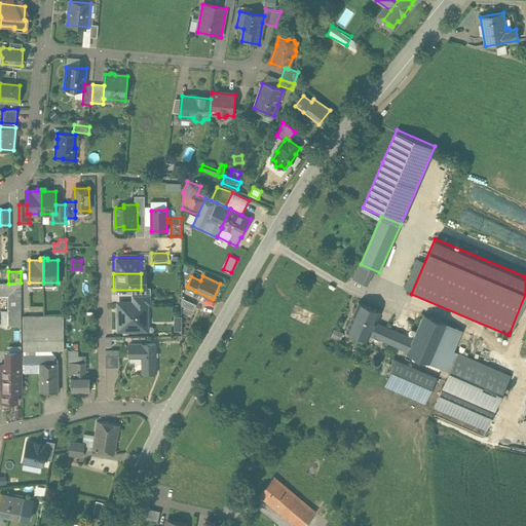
[(8,284),(0,283),(0,296),(7,296),(8,326),(22,325),(21,296),(21,283),(8,284)]
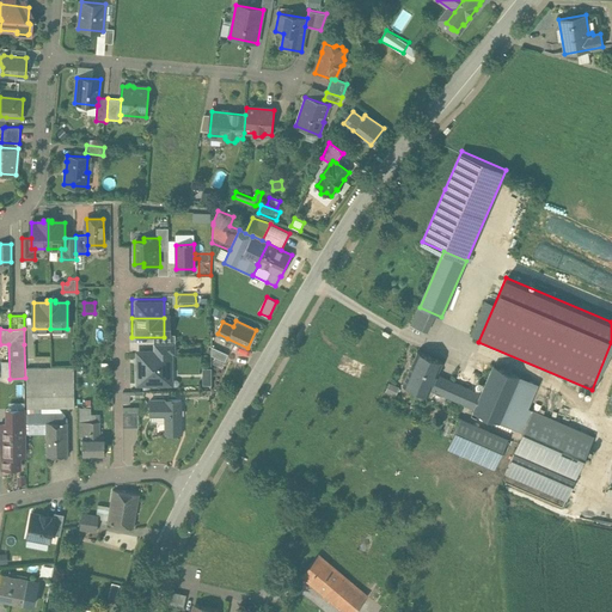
[(228,354),(212,346),(212,355),(225,361),(228,354)]
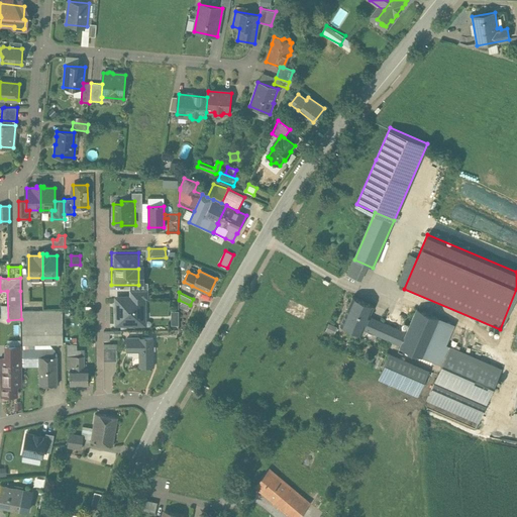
[(115,296),(115,324),(145,324),(145,296),(115,296)]
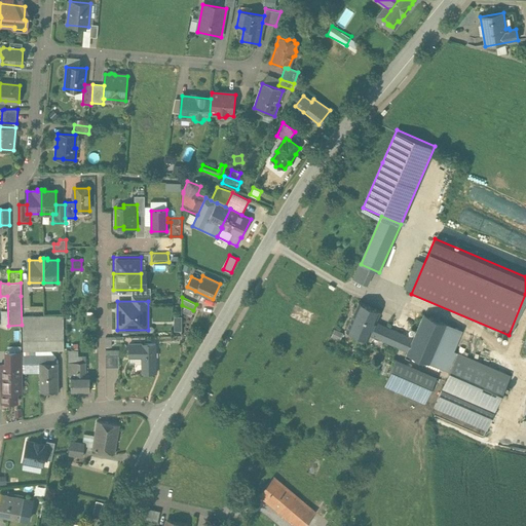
[(380,311),(359,302),(346,331),(368,340),(370,335),(383,341),(389,328),(376,322),(380,311)]
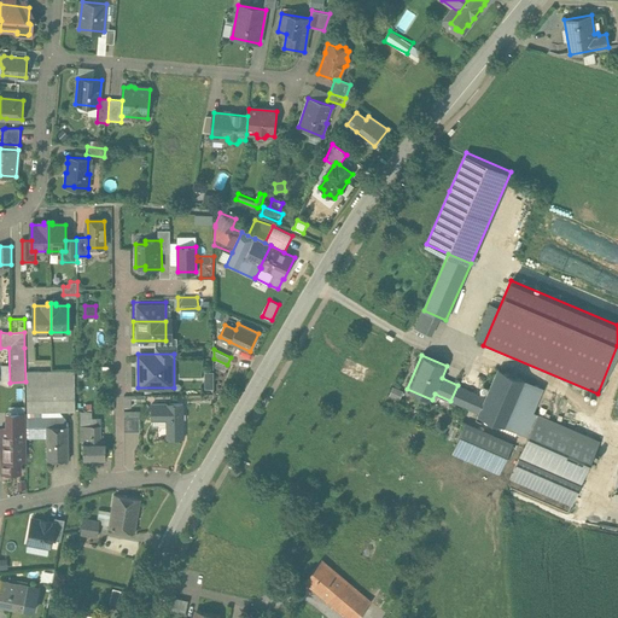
[(538,388),(497,369),(485,397),(479,413),(478,415),(519,432),(538,388)]
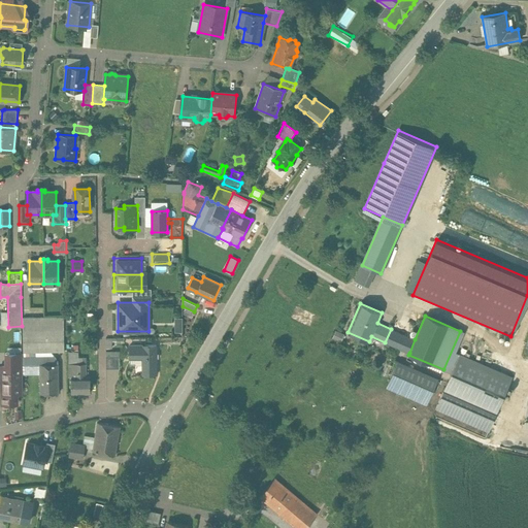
[(64,317),(23,318),(24,356),(37,356),(37,365),(40,365),(40,364),(58,364),(58,360),(51,351),(64,351),(64,343),(64,317)]
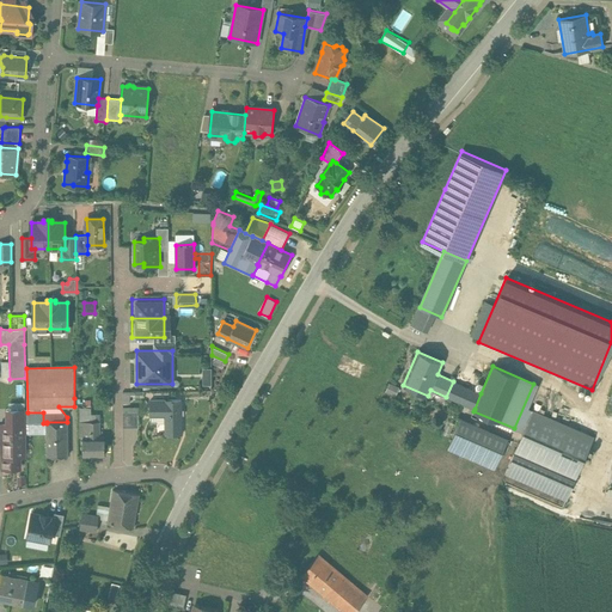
[(481,393),(453,381),(446,397),(475,409),(481,393)]
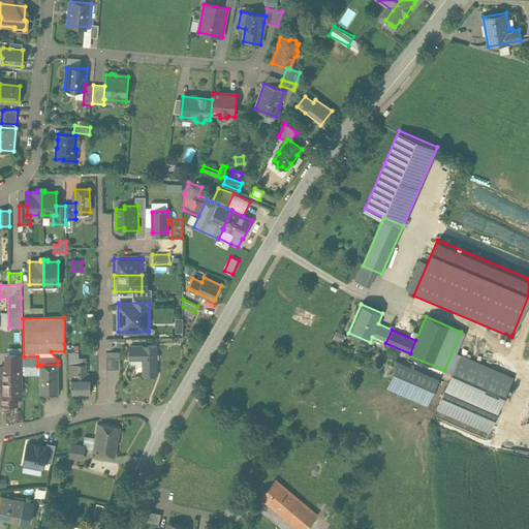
[(21,355),(21,331),(17,331),(17,353),(8,354),(8,356),(21,355)]
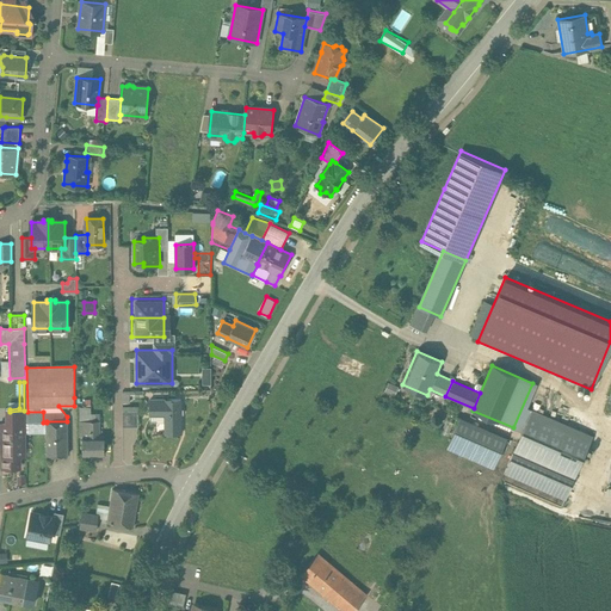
[(388,383),(387,390),(396,393),(397,386),(388,383)]
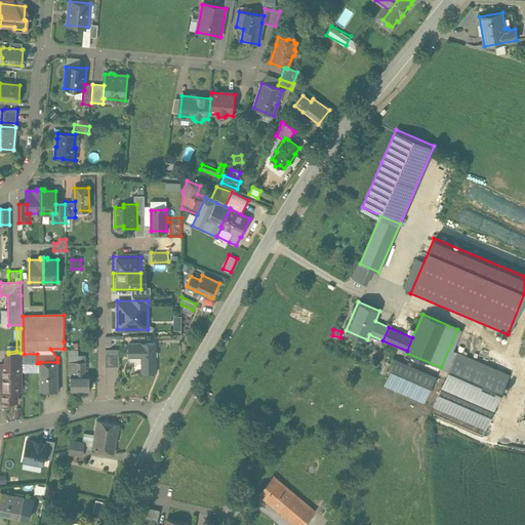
[(156,372),(156,344),(129,344),(129,357),(142,357),(142,372),(156,372)]
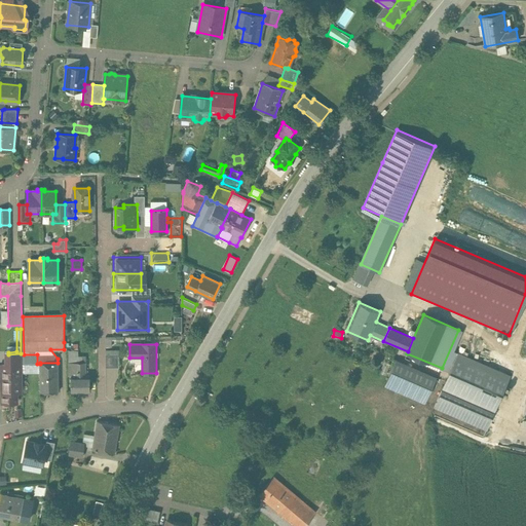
[(511,376),(457,352),(435,406),(488,428),(511,376)]
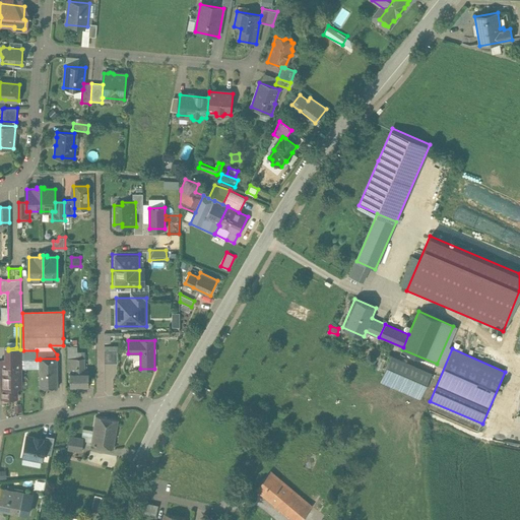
[(8,350),(8,361),(1,361),(2,388),(2,398),(16,398),(16,388),(21,388),(21,361),(21,360),(20,349),(8,350)]
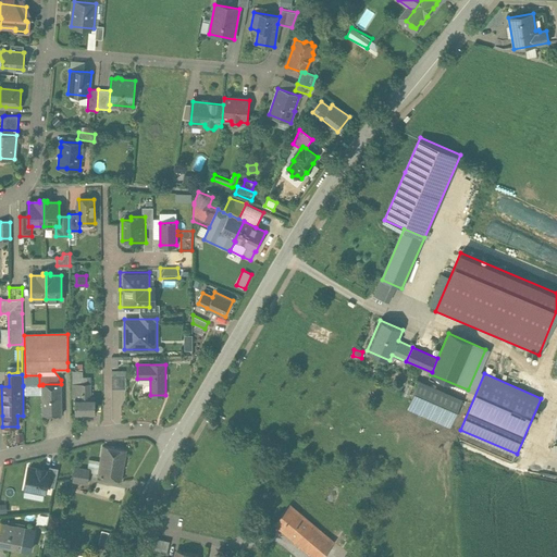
[(25,375),(25,385),(39,385),(39,375),(25,375)]
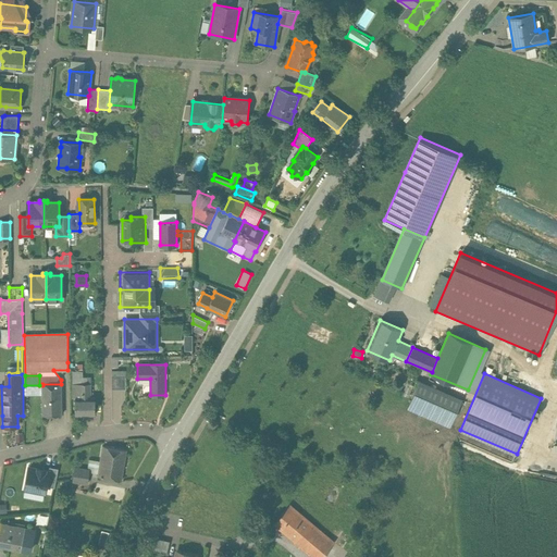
[(126,375),(112,375),(112,388),(126,388),(126,375)]
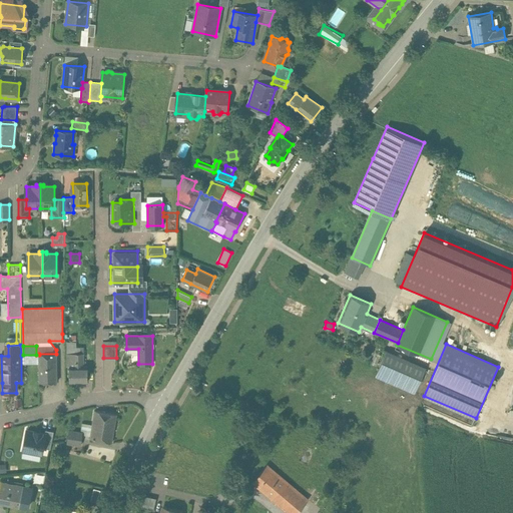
[(74,347),(67,347),(67,366),(69,366),(84,366),(84,365),(84,353),(74,353),(74,347)]
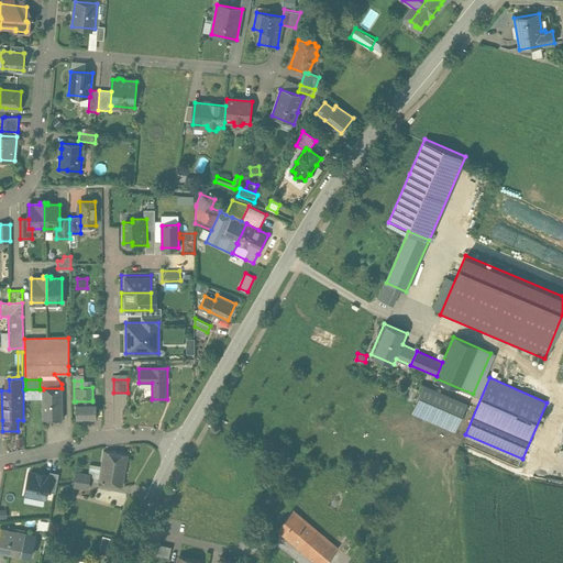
[(466,404),(424,385),(414,411),(455,430),(466,404)]
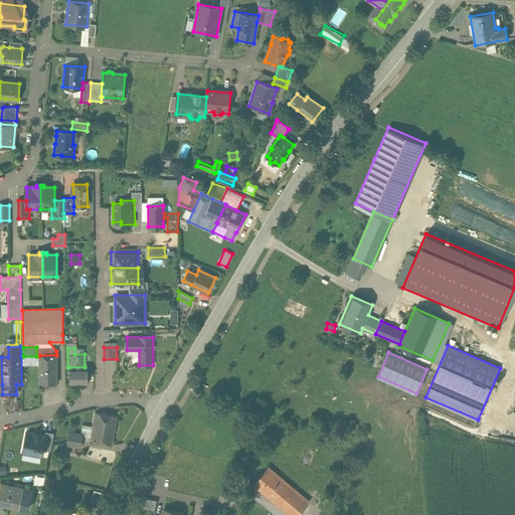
[(56,355),(39,355),(39,356),(39,364),(39,383),(57,383),(56,355)]
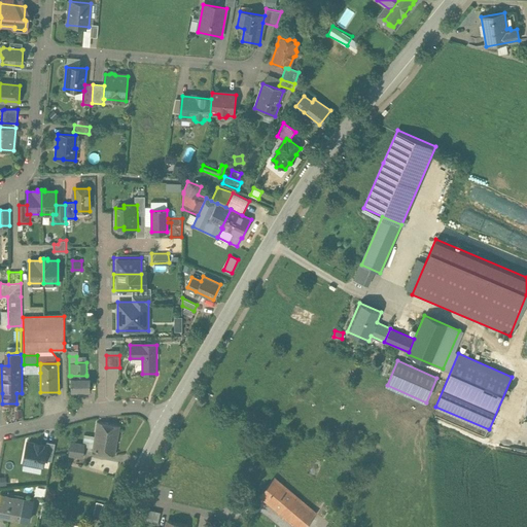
[(37,364),(24,364),(24,374),(40,373),(40,364),(37,364)]
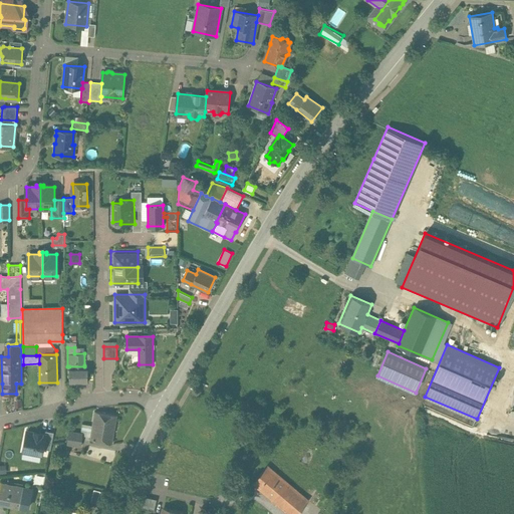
[(84,366),(69,366),(69,382),(88,382),(88,365),(84,365),(84,366)]
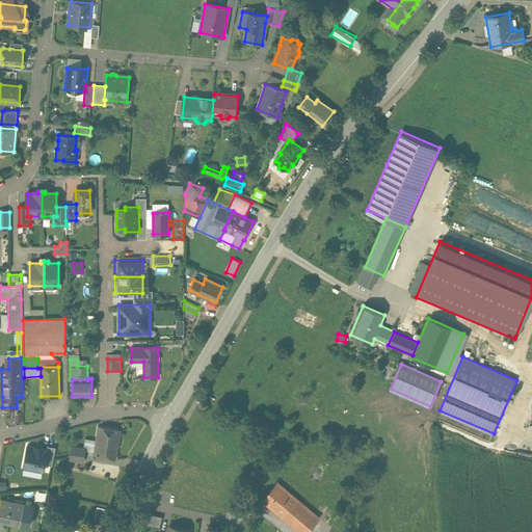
[(122,429),(98,426),(94,455),(116,459),(122,429)]
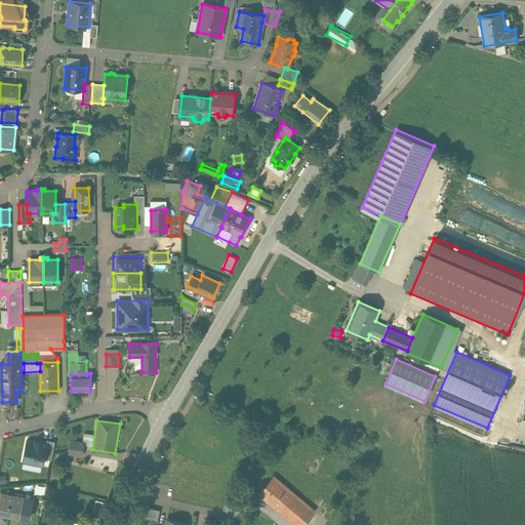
[(36,442),(28,440),(24,460),(42,465),(44,458),(46,444),(43,443),(36,441),(36,442)]
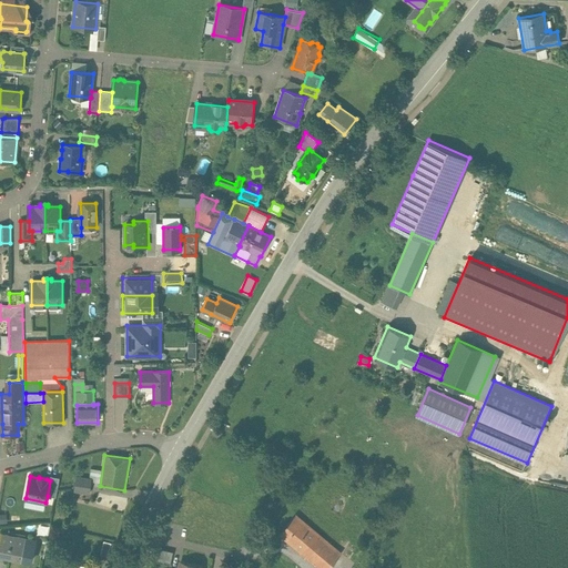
[(60,478),(50,476),(50,480),(48,496),(56,497),(60,478)]
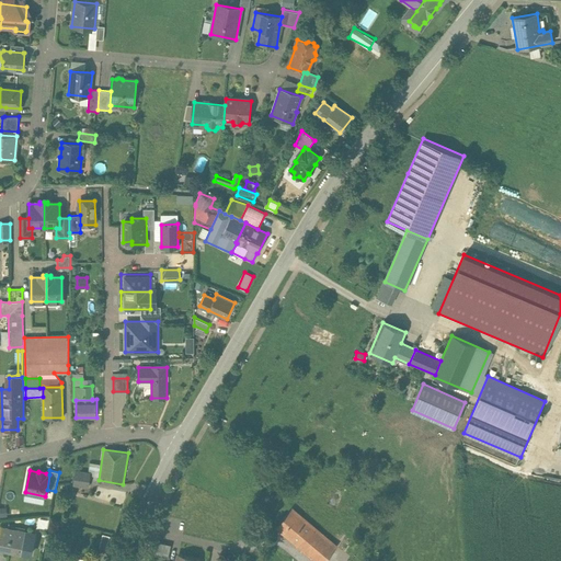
[(90,473),(76,471),(75,484),(88,487),(90,473)]
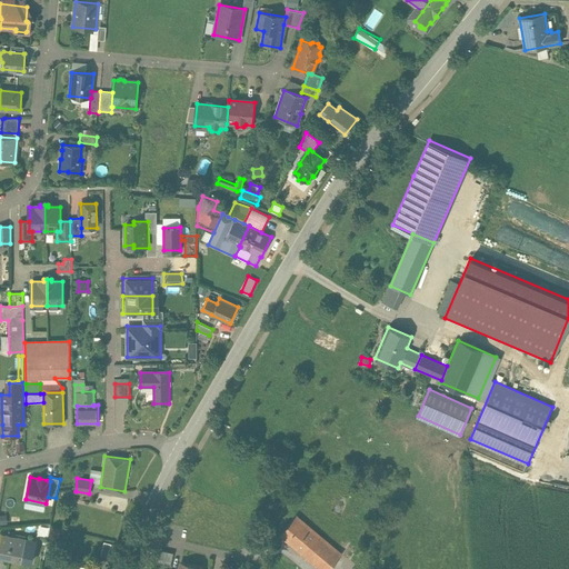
[(327,568),(340,553),(296,516),(280,535),(320,568),(327,568)]
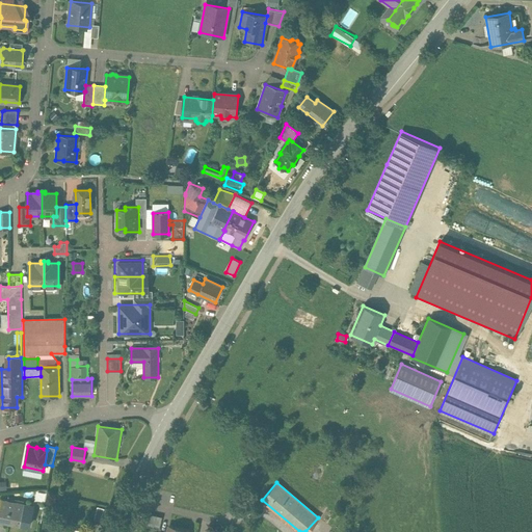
[(23,505),(7,502),(7,501),(0,499),(0,519),(20,523),(23,505)]
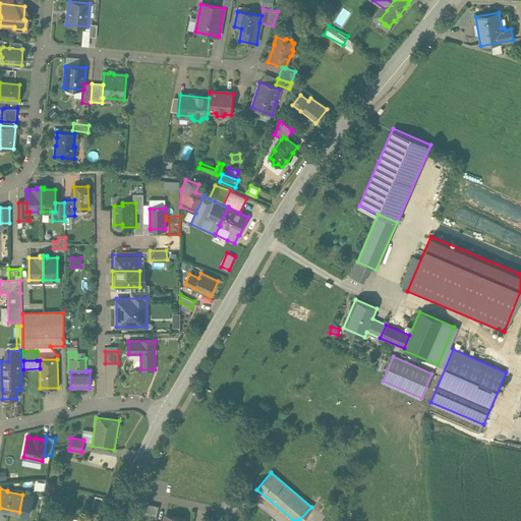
[(153,505),(147,504),(143,516),(150,517),(153,505)]
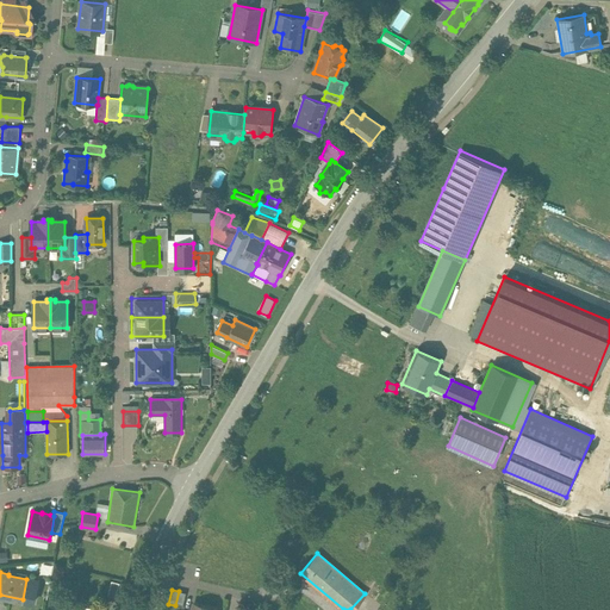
[(186,593),(179,591),(175,605),(182,608),(186,593)]
